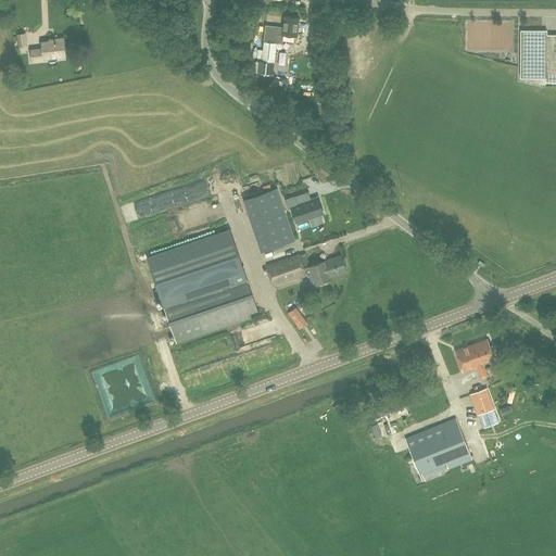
[(298,36),(299,17),(283,16),(282,28),(280,28),(279,34),(277,34),(276,36),(265,35),(264,50),(260,50),(258,61),(263,61),(262,71),(273,72),(276,43),(282,45),(283,35),(298,36)]
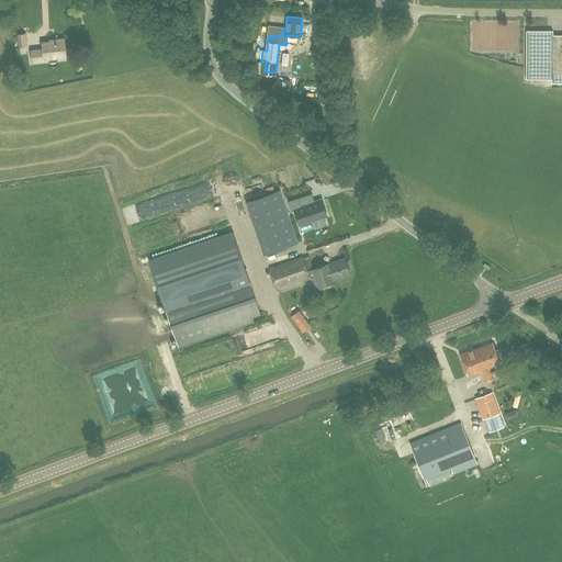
[(561,34),(553,35),(553,31),(527,30),(526,79),(552,79),(552,82),(561,82),(561,34)]
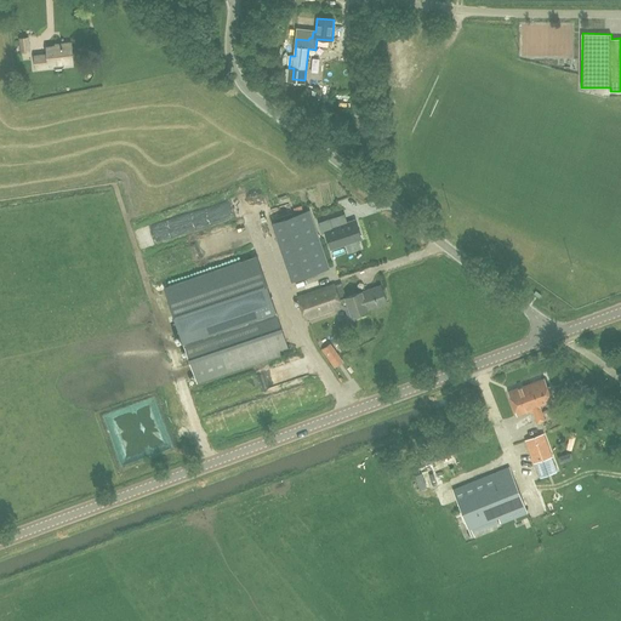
[(22,52),(30,51),(29,36),(20,38),(22,52)]
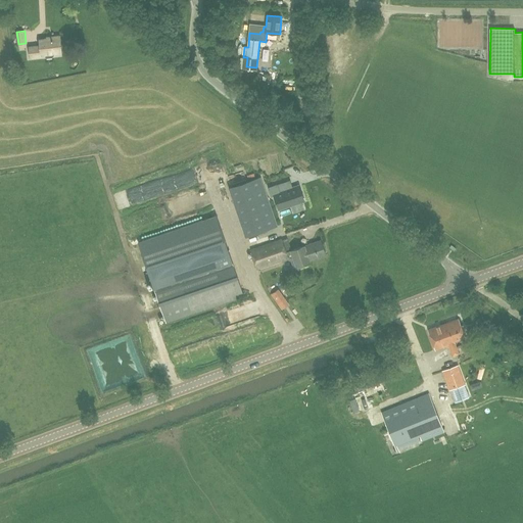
[(53,57),(54,55),(54,53),(62,52),(60,36),(47,37),(47,39),(40,40),(40,46),(30,47),(31,58),(44,56),(47,58),(53,57)]
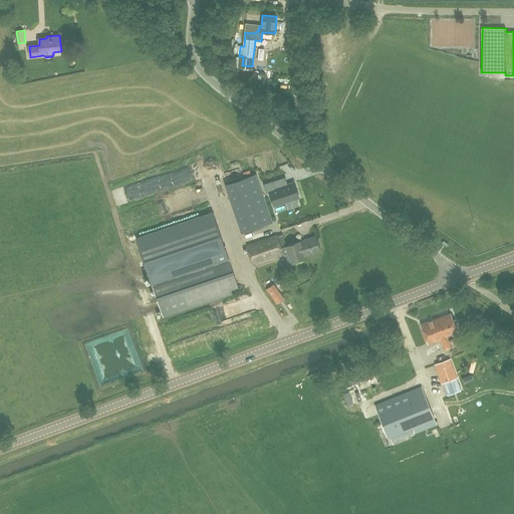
[(273,222),(256,174),(226,185),(242,233),(273,222)]
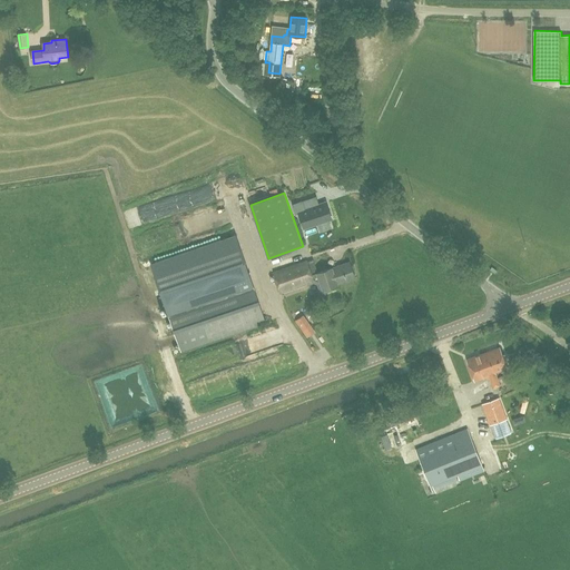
[(303,200),(292,204),(295,214),(298,213),(304,228),(317,224),(328,219),(332,218),(326,203),(320,205),(305,209),(303,200)]
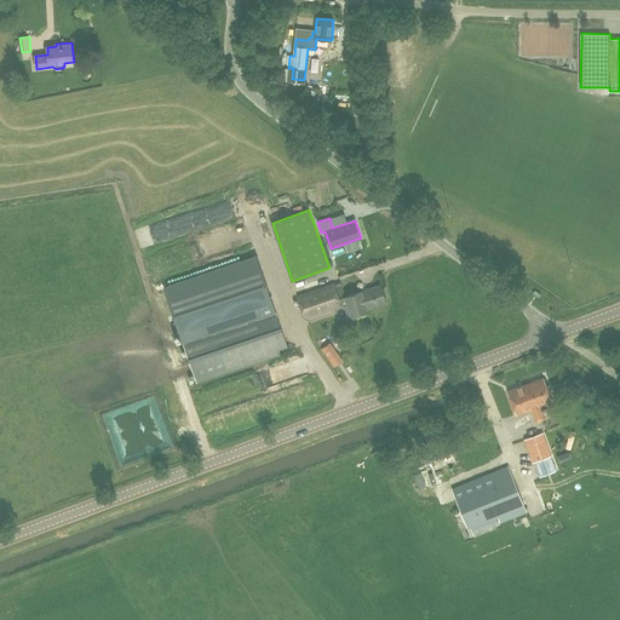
[(257,258),(165,290),(196,382),(288,350),(257,258)]
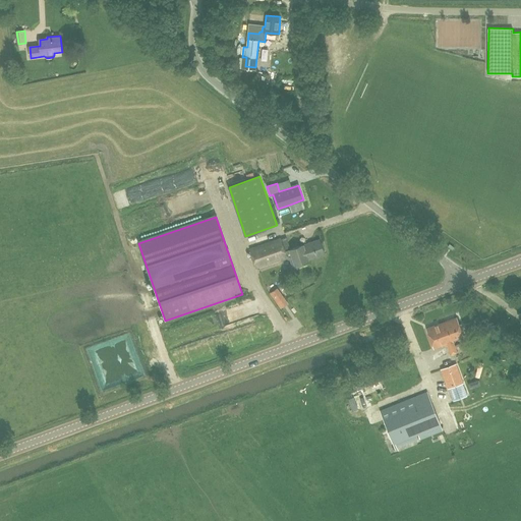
[(291,249),(287,238),(281,239),(281,238),(250,248),(256,268),(288,257),(289,259),(291,259),(294,268),(303,265),(302,263),(309,261),(309,259),(325,253),(320,239),(291,249)]
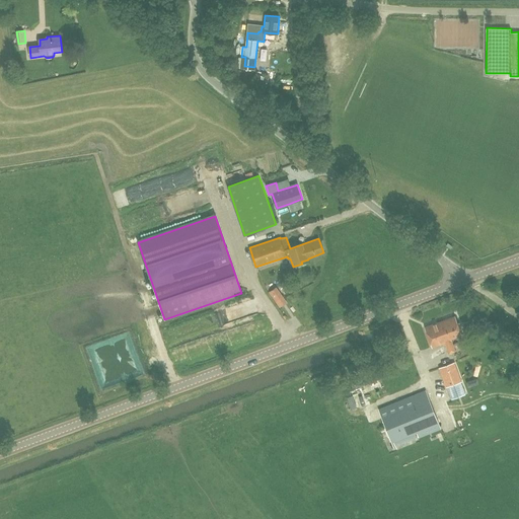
[(280,308),(287,303),(277,287),(269,293),(280,308)]
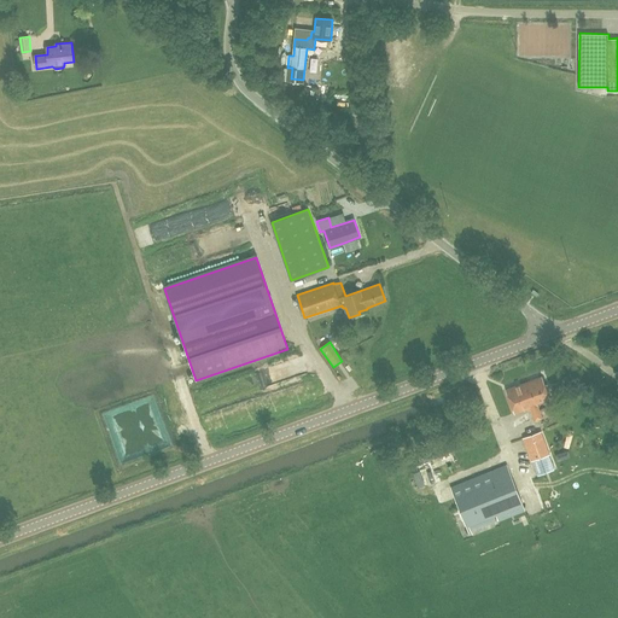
[(543,418),(538,406),(551,401),(542,377),(506,390),(514,414),(530,408),(535,421),(543,418)]
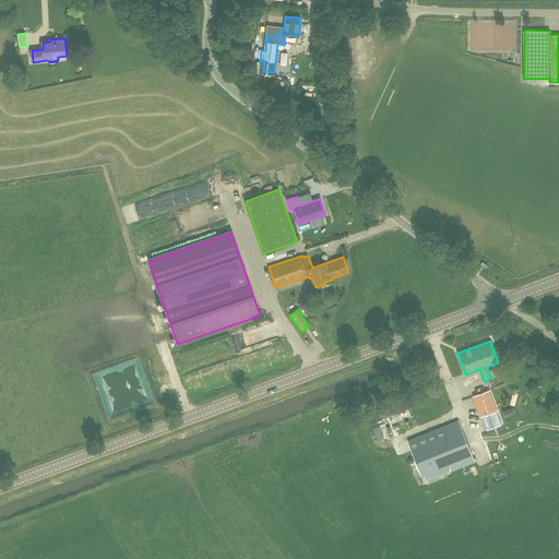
[(487,429),(502,424),(489,391),(474,397),(487,429)]
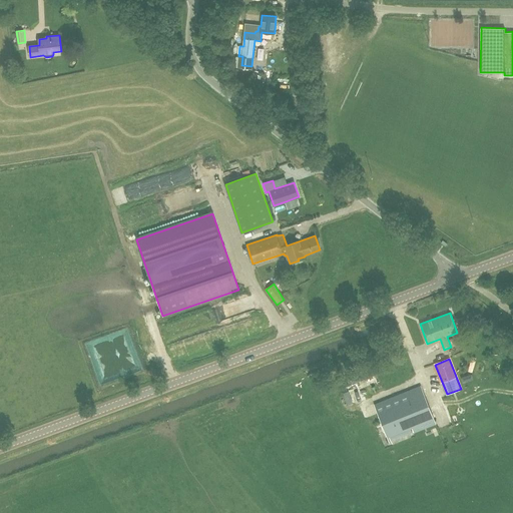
[(118,365),(108,368),(109,374),(120,371),(118,365)]
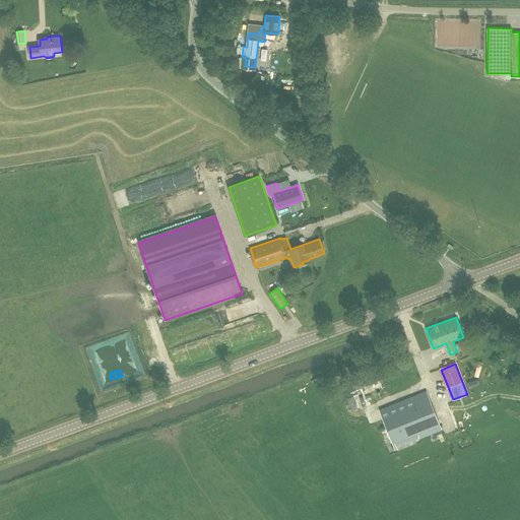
[(404,398),(412,394),(409,388),(401,392),(404,398)]
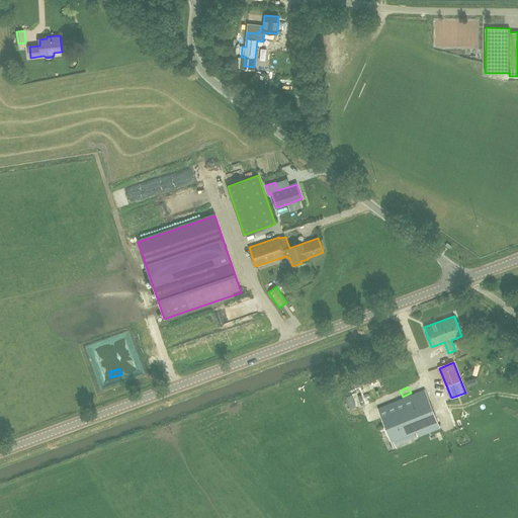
[(393,446),(440,427),(426,391),(378,409),(393,446)]
